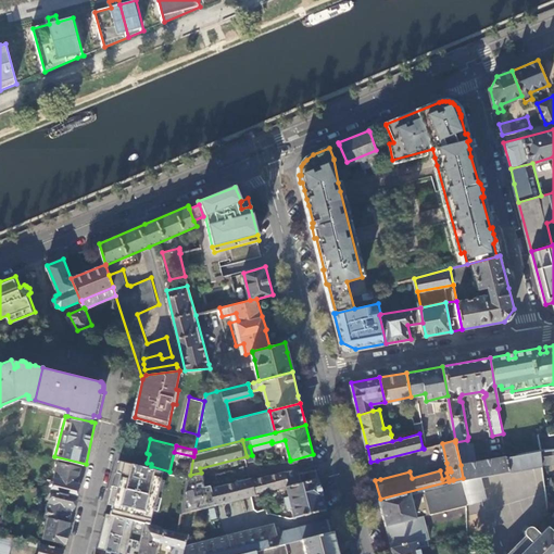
[(553,449),(543,450),(545,463),(553,463),(553,449)]
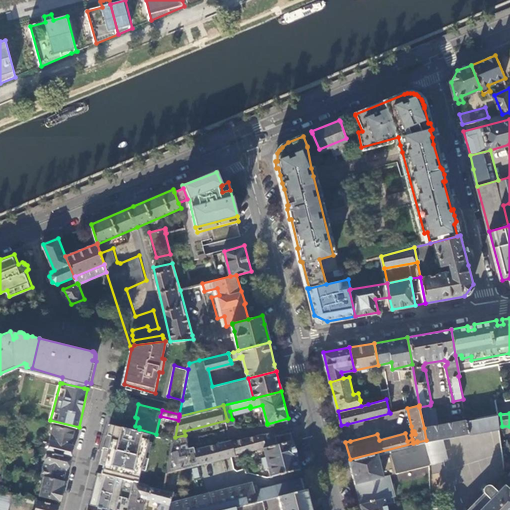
[(502,426),(500,414),(467,420),(470,432),(502,426)]
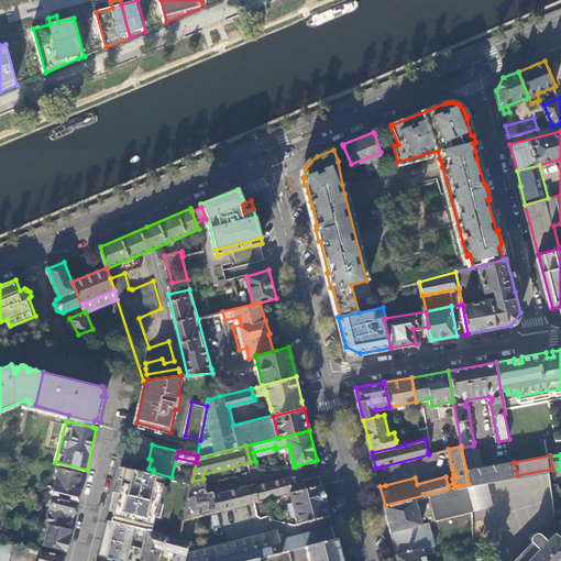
[(517,475),(514,462),(479,469),(479,468),(466,471),(469,484),(488,481),(517,475)]
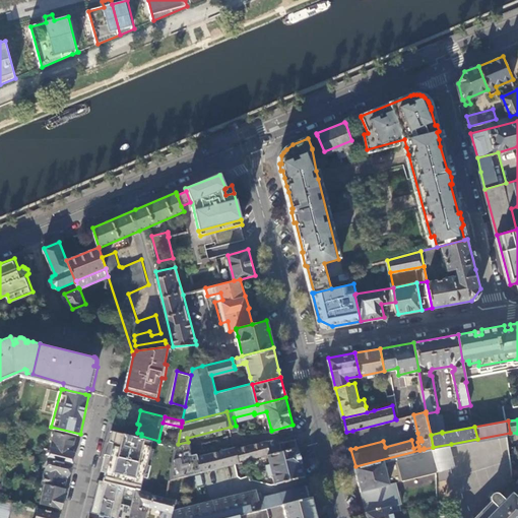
[(152,440),(112,430),(111,435),(110,441),(114,442),(110,454),(104,479),(126,486),(137,489),(140,489),(152,440)]
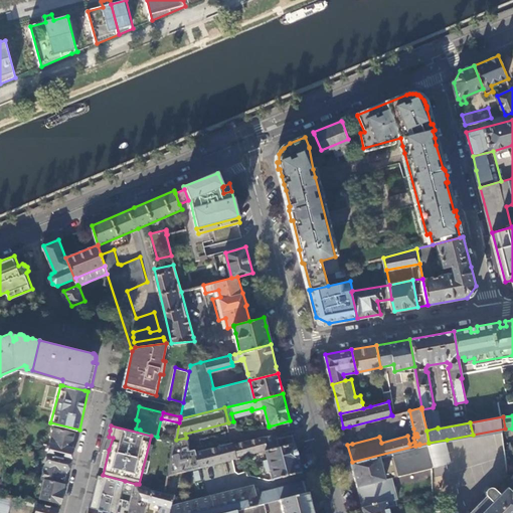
[(48,454),(71,459),(73,453),(74,448),(71,447),(75,433),(55,428),(48,454)]
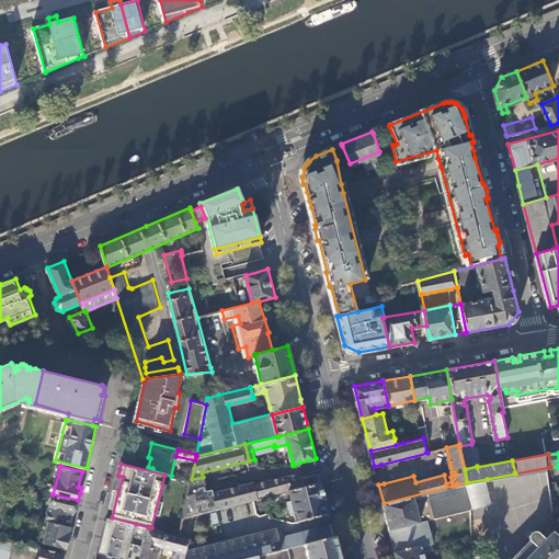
[(443,469),(413,476),(415,482),(444,475),(443,469)]
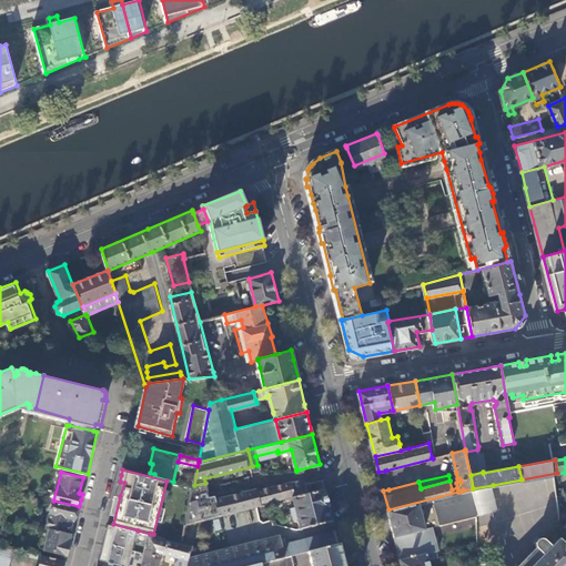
[(309,493),(326,488),(323,478),(306,483),(309,493)]
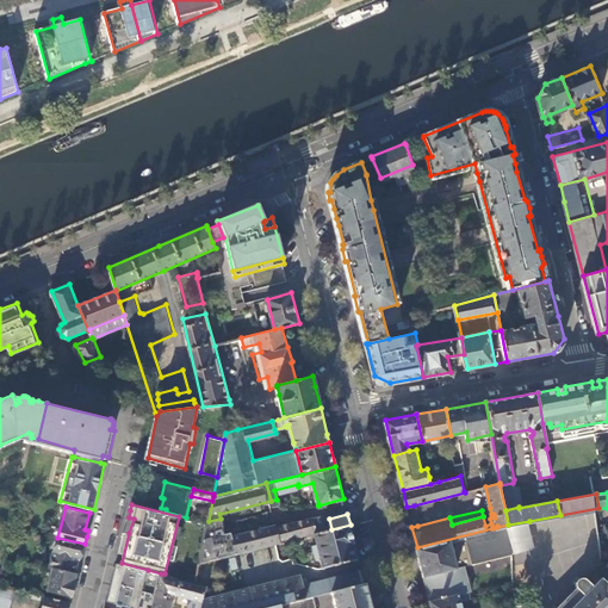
[(329,519),(328,515),(314,517),(318,532),(332,529),(329,519)]
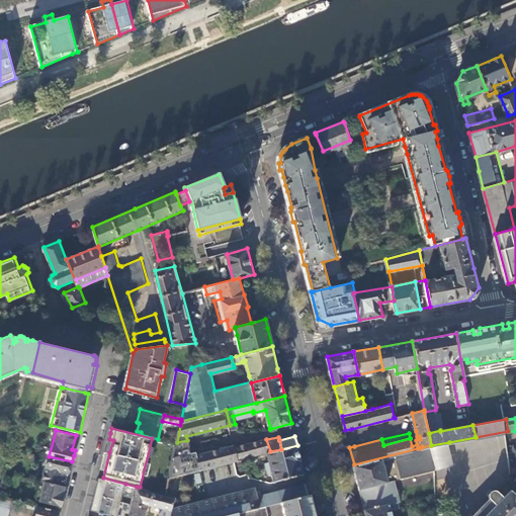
[(266,439),(235,447),(238,459),(267,452),(269,452),(266,439)]
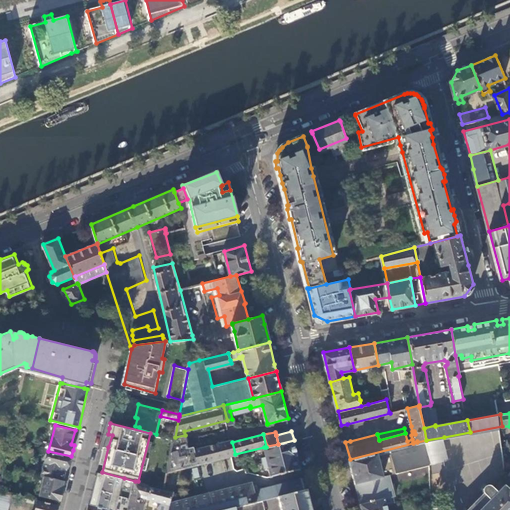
[(185,435),(175,437),(172,451),(188,447),(185,435)]
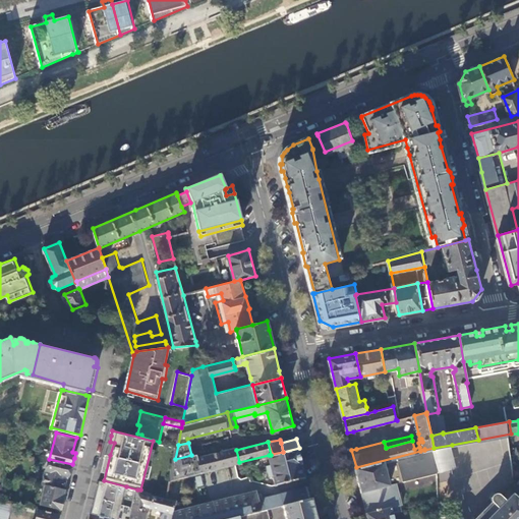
[(434,448),(439,470),(439,471),(457,467),(452,445),(434,448)]
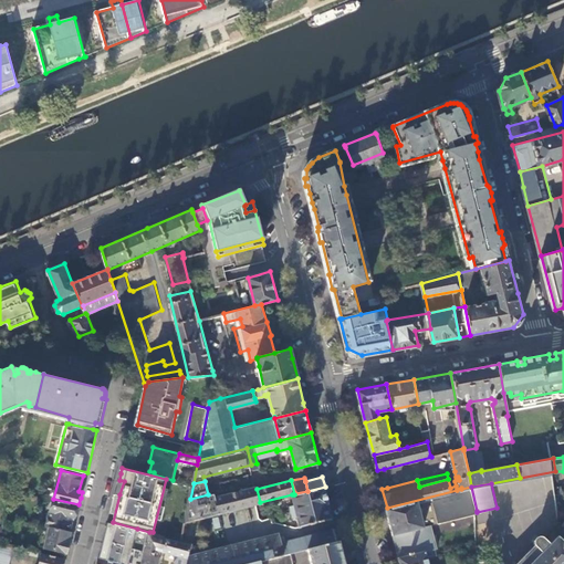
[(215,493),(208,494),(190,499),(186,521),(196,519),(249,505),(260,502),(257,489),(257,487),(216,497),(215,493)]
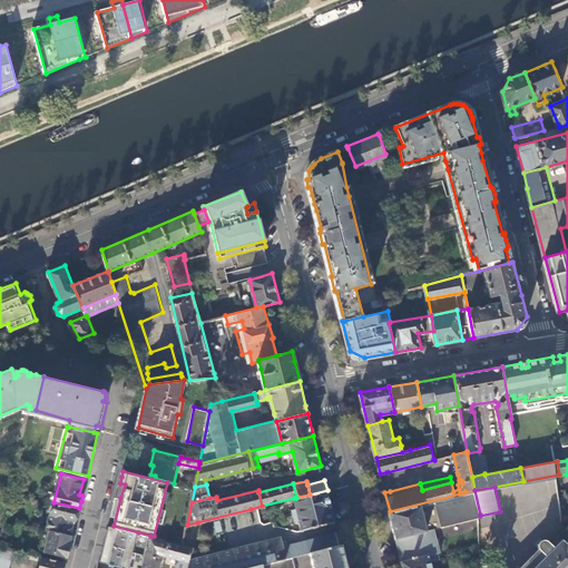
[(303,529),(334,521),(335,521),(327,490),(310,495),(297,497),(296,498),(294,498),(296,508),(293,509),(295,521),(300,520),(303,529)]
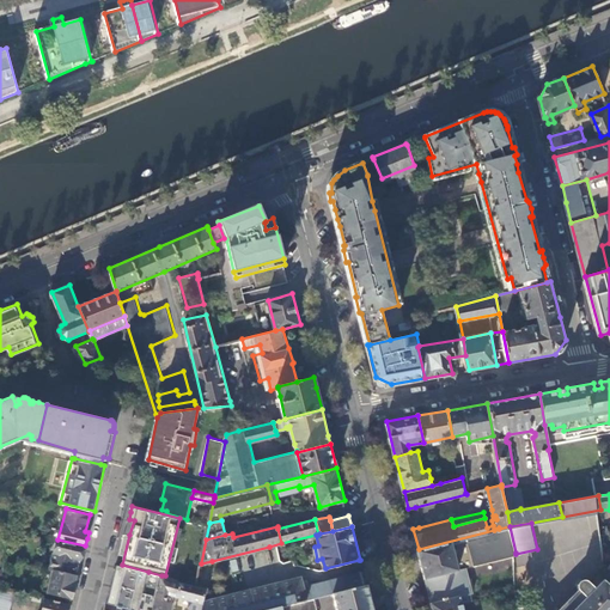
[(494,530),(419,549),(427,585),(470,574),(468,565),(516,553),(510,526),(499,529),(494,530)]
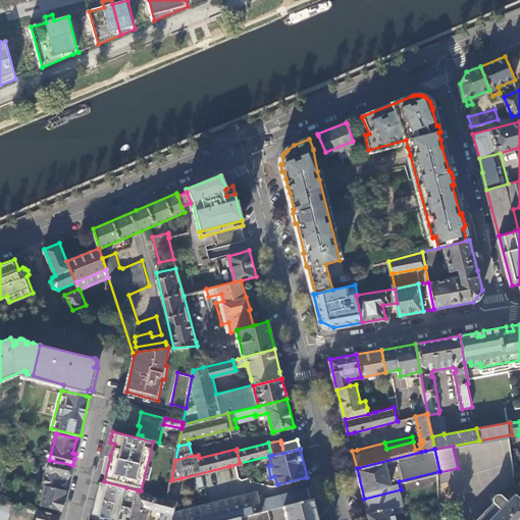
[(66,475),(69,476),(70,474),(72,465),(49,460),(43,484),(46,484),(63,489),(66,475)]
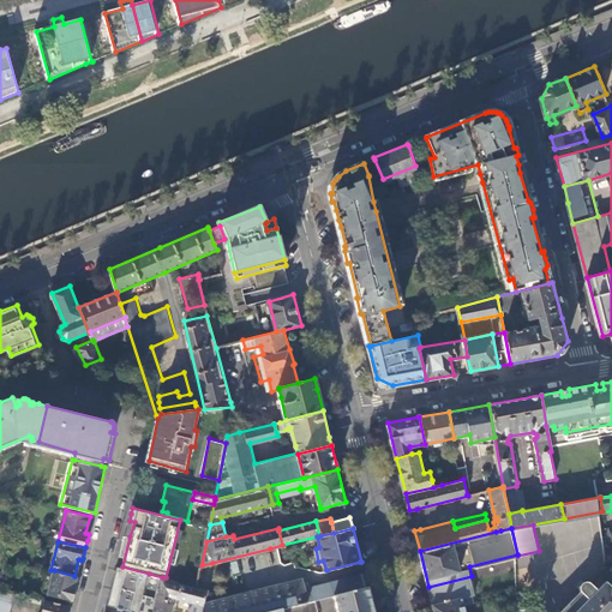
[(580,567),(595,559),(589,547),(575,555),(580,567)]
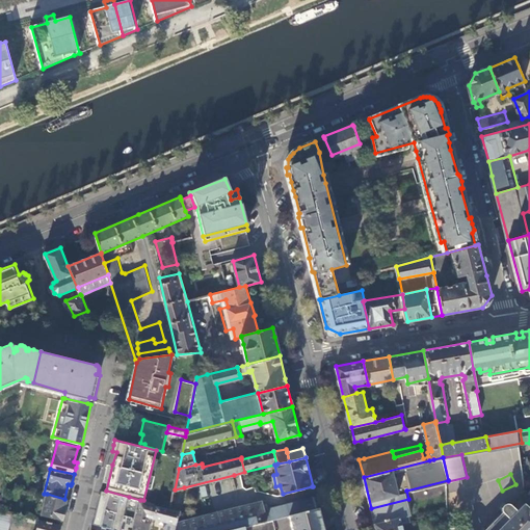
[(207,483),(200,484),(203,496),(210,494),(207,483)]
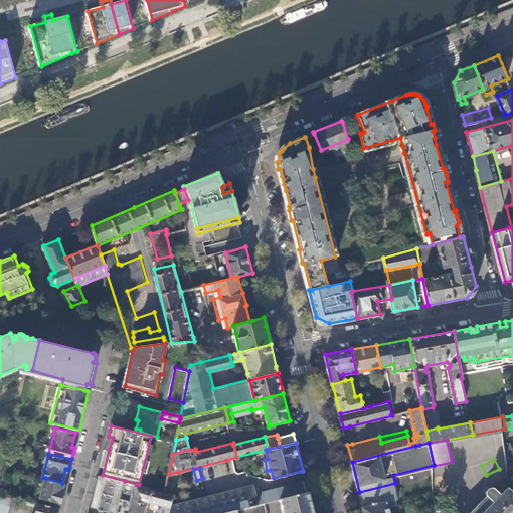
[(512,490),(508,487),(511,483),(510,473),(495,488),(493,487),(491,487),(488,490),(488,492),(489,494),(470,512),(445,512),(445,505),(439,505),(438,479),(433,480),(433,488),(433,507),(433,512),(512,512),(512,490)]
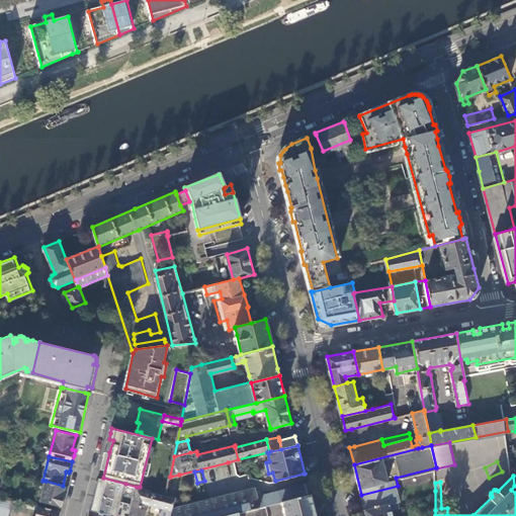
[(91,510),(95,511),(103,478),(99,477),(97,486),(93,501),(91,510)]
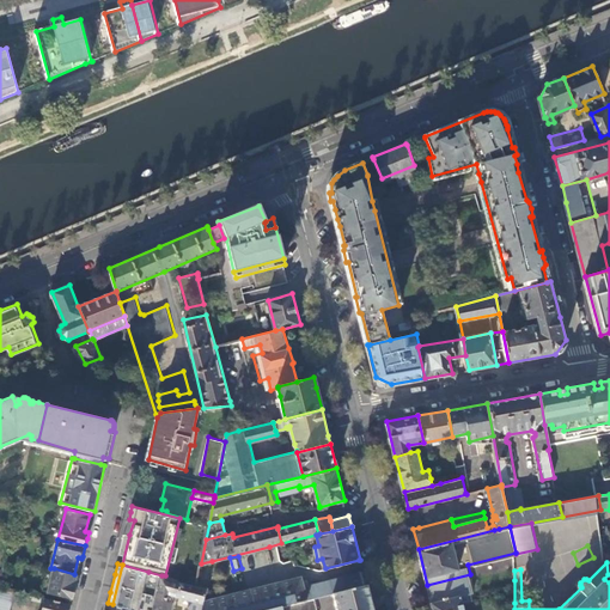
[(138,609),(148,572),(122,565),(113,604),(133,609),(138,609)]
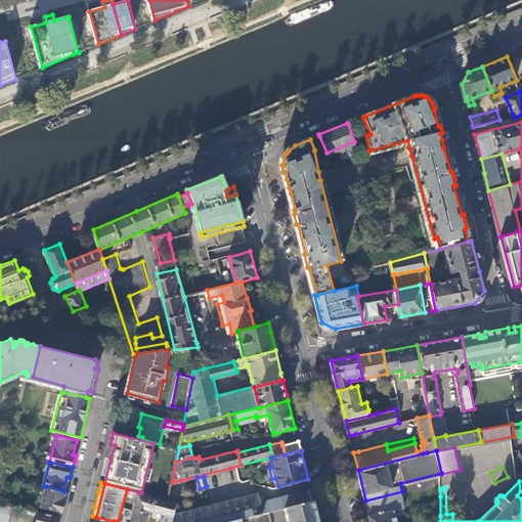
[(41,506),(61,512),(62,507),(67,492),(63,491),(46,486),(41,506)]
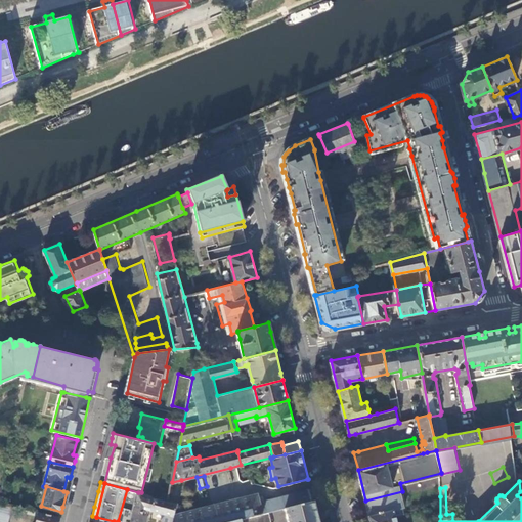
[(286,507),(313,499),(310,488),(260,501),(258,493),(176,514),(174,521),(224,521),(270,511),(286,507)]
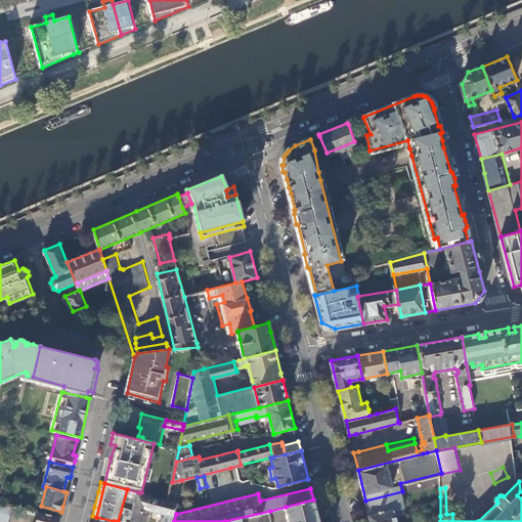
[(402,491),(365,501),(370,515),(394,509),(406,506),(402,491)]
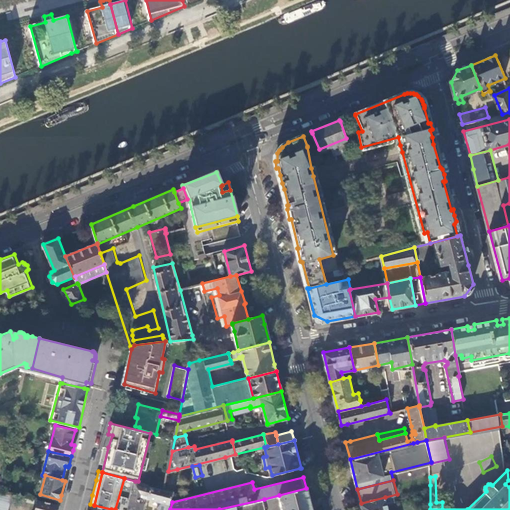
[(142,509),(146,497),(144,497),(145,495),(147,495),(149,496),(149,498),(160,501),(159,507),(160,509),(170,509),(172,502),(175,491),(164,488),(138,481),(135,481),(127,509),(142,509)]
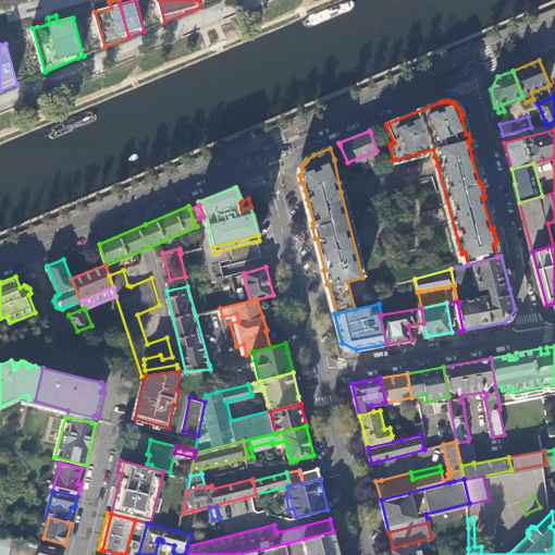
[(307,554),(338,554),(334,535),(333,531),(304,539),(305,543),(307,554)]
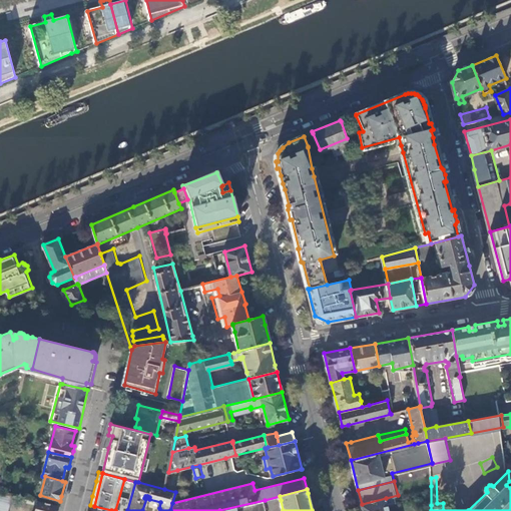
[(8,510),(13,494),(0,490),(0,510),(8,510)]
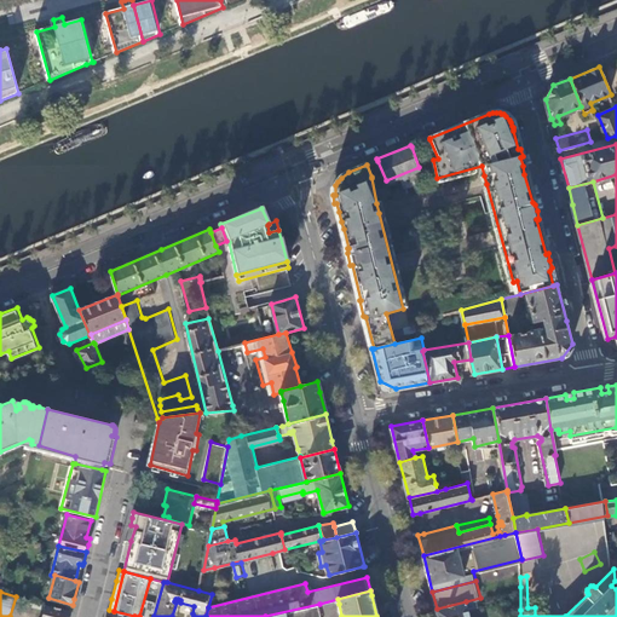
[(69,616),(71,611),(34,601),(33,605),(45,609),(42,616),(69,616)]
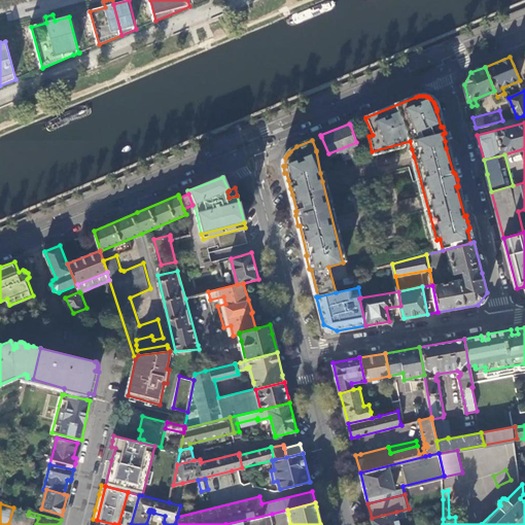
[(399,524),(396,512),(372,518),(373,524),(399,524)]
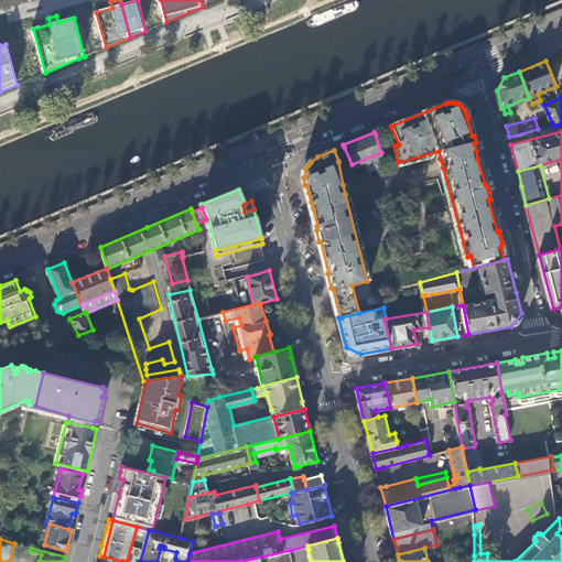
[(293,561),(291,550),(241,561),(293,561)]
